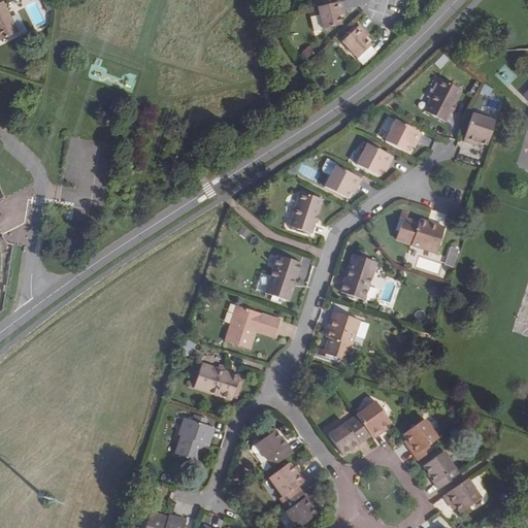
[(0,41),(18,33),(3,2),(0,3),(0,41)]
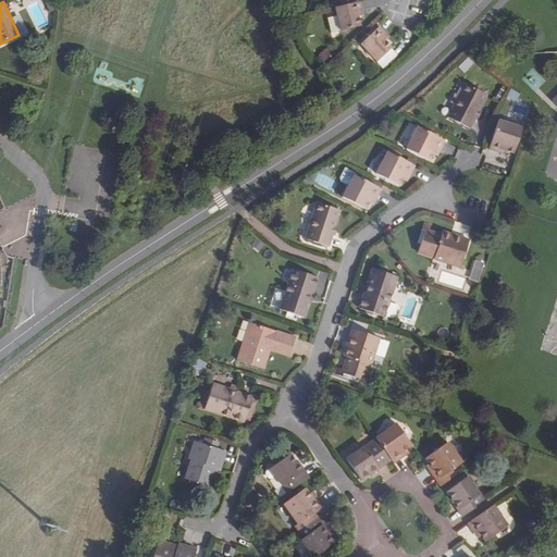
[(359,12),(357,2),(330,9),(335,33),(358,27),(356,17),(355,13),(359,12)]
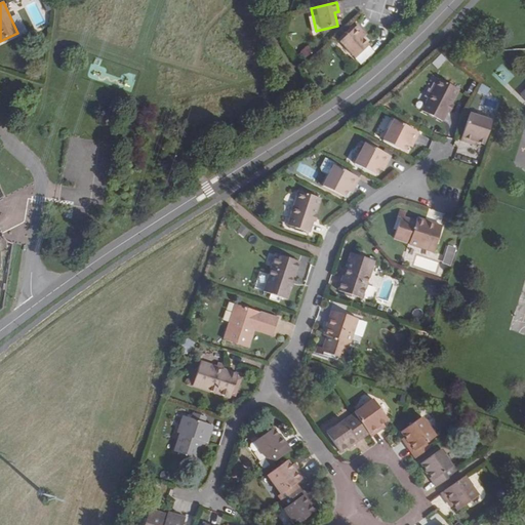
[(356,58),(368,46),(362,39),(360,37),(364,33),(357,26),(339,42),(356,58)]
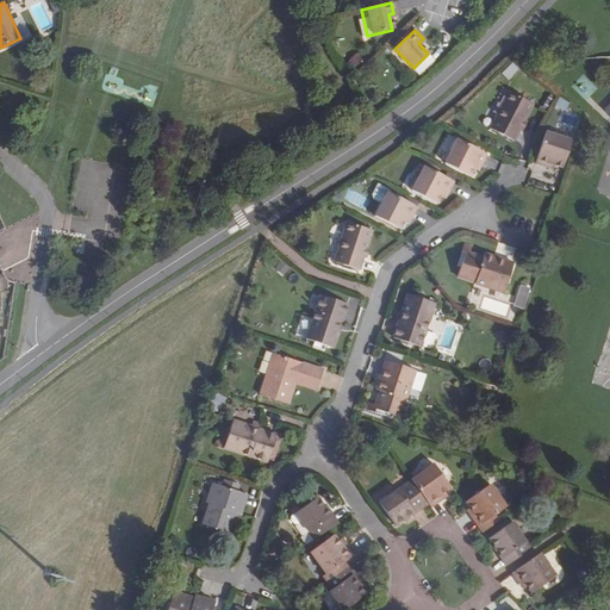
[(355,53),(348,62),(356,68),(363,58),(355,53)]
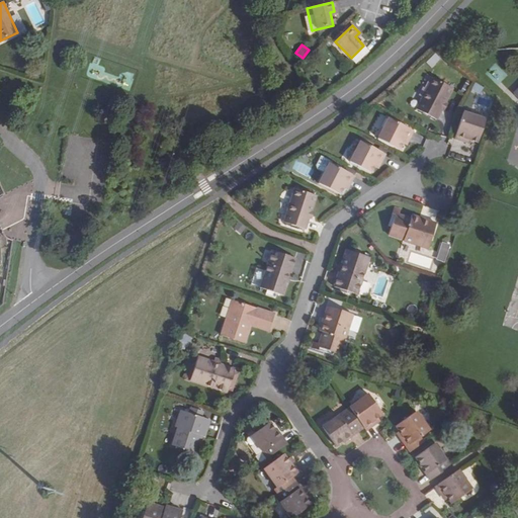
[(370,52),(363,46),(351,58),(357,65),(370,52)]
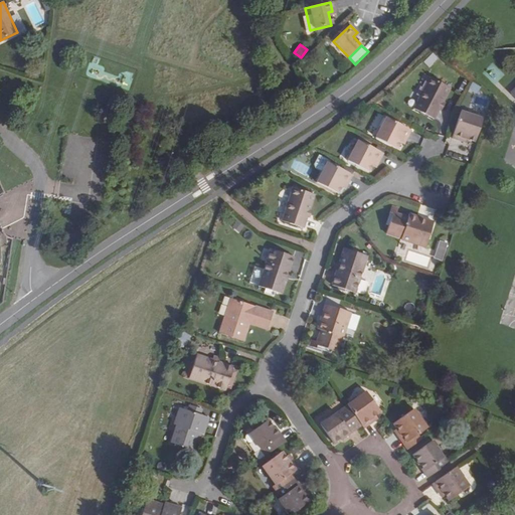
[(451,88),(431,78),(415,110),(435,119),(451,88)]
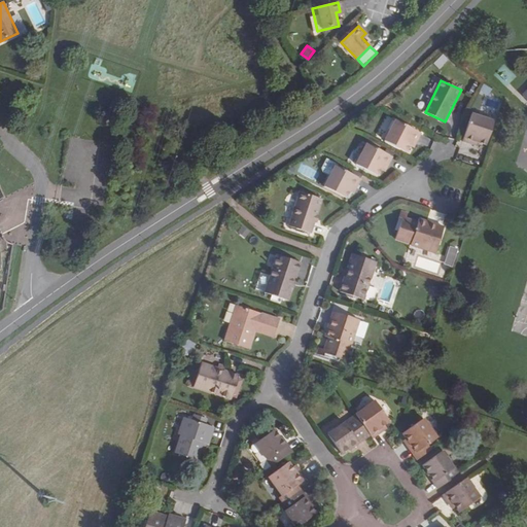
[(493,120),(470,113),(461,141),(473,144),(475,141),(486,144),(493,120)]
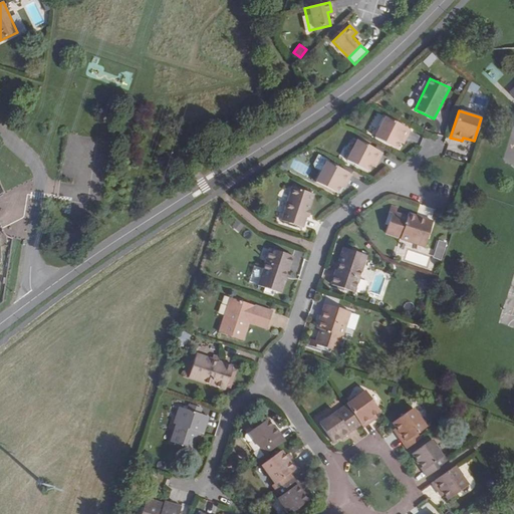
[(411,132),(386,117),(374,139),(397,151),(402,140),(406,142),(411,132)]
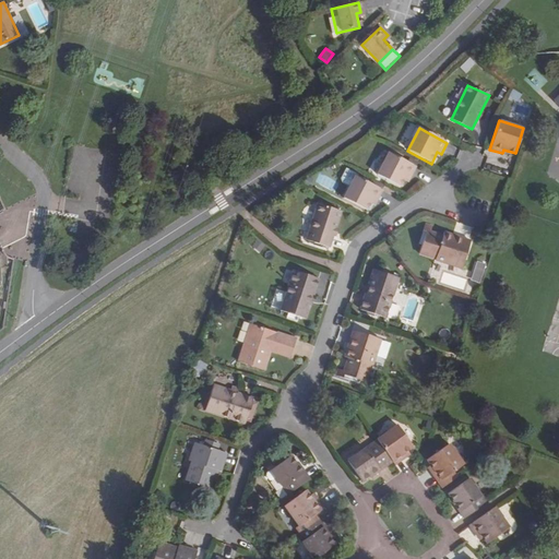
[(416,167),(389,153),(377,175),(401,187),(406,177),(409,179),(416,167)]
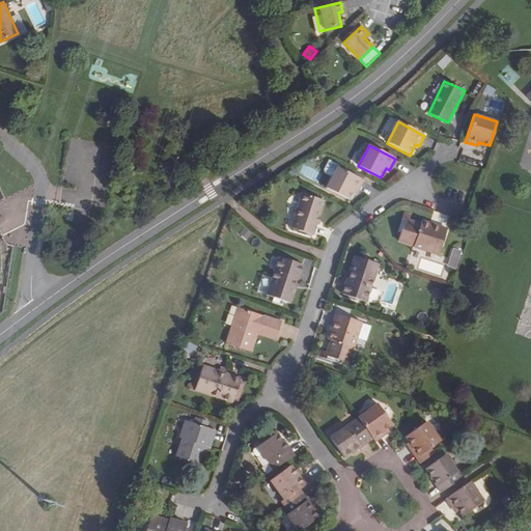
[(363,182),(337,168),(326,190),(347,201),(354,191),(358,193),(363,182)]
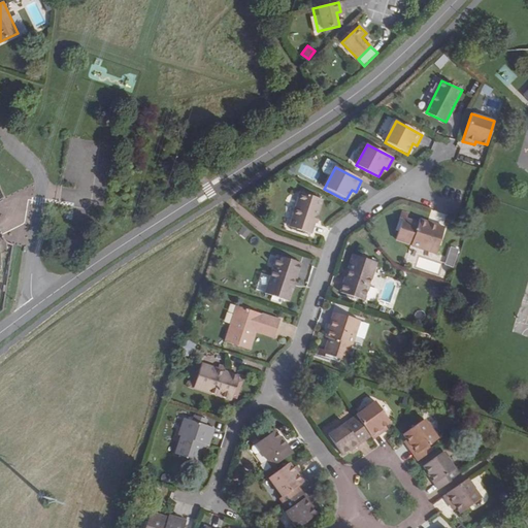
[(319,202),(297,195),(286,228),(308,235),(319,202)]
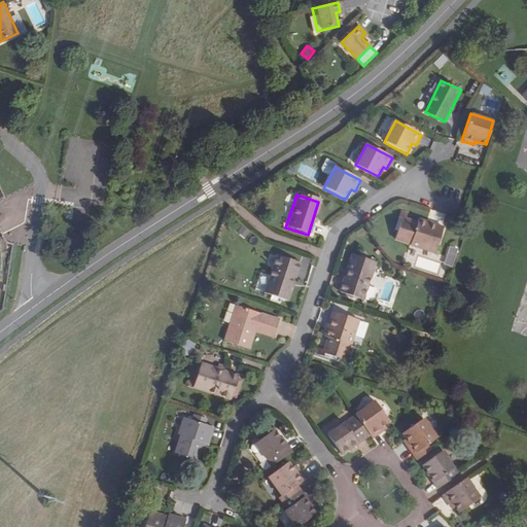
[(398,218),(400,219),(394,239),(410,244),(410,245),(435,253),(444,227),(418,219),(417,222),(405,218),(407,213),(400,211),(398,218)]
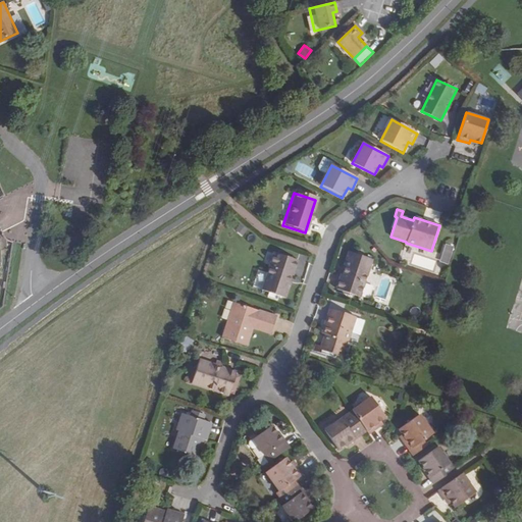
[(235,230),(243,237),(248,228),(240,223),(235,230)]
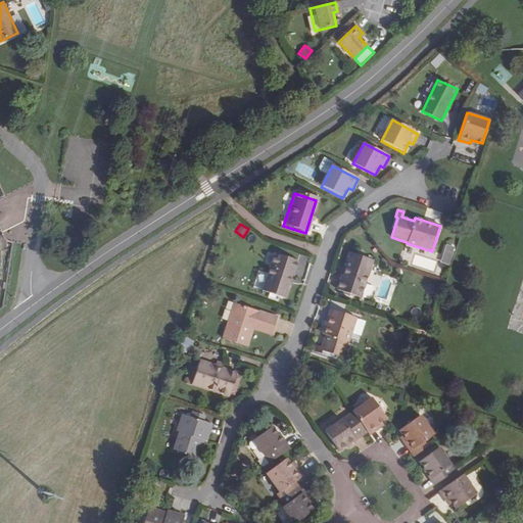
[(446,244),(440,262),(449,265),(456,247),(446,244)]
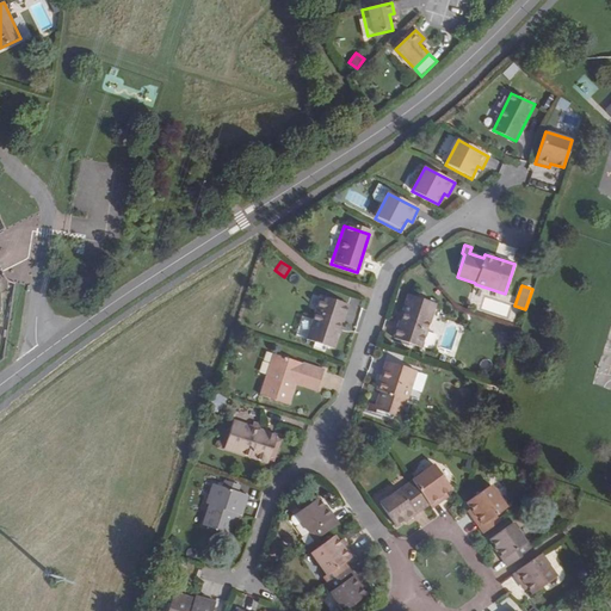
[(421,349),(436,304),(408,295),(394,339),(421,349)]
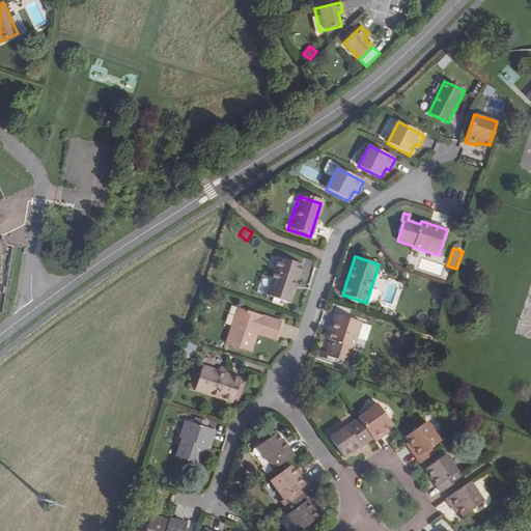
[(273,277),(263,273),(256,292),(289,304),(296,286),(294,286),(296,280),(298,281),(303,266),(279,257),(273,277)]
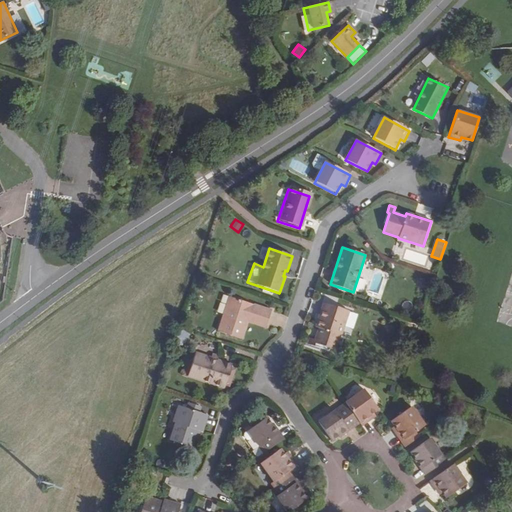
[(271,311),(229,297),(217,332),(241,340),(247,323),(248,320),(266,326),(271,311)]
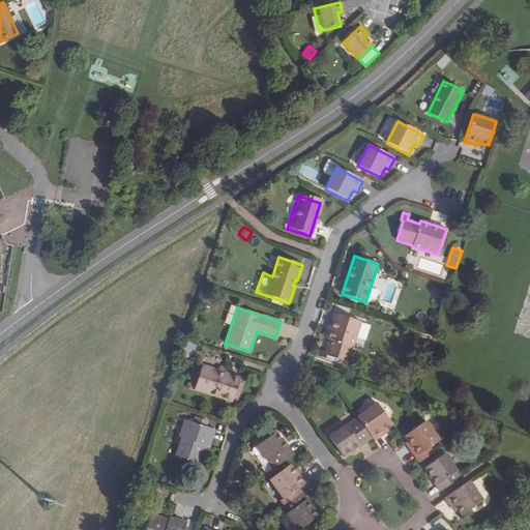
[(326,356),(341,361),(347,362),(352,347),(353,347),(361,322),(334,314),(326,339),(330,340),(326,351),(321,350),(319,357),(325,359),(326,356)]
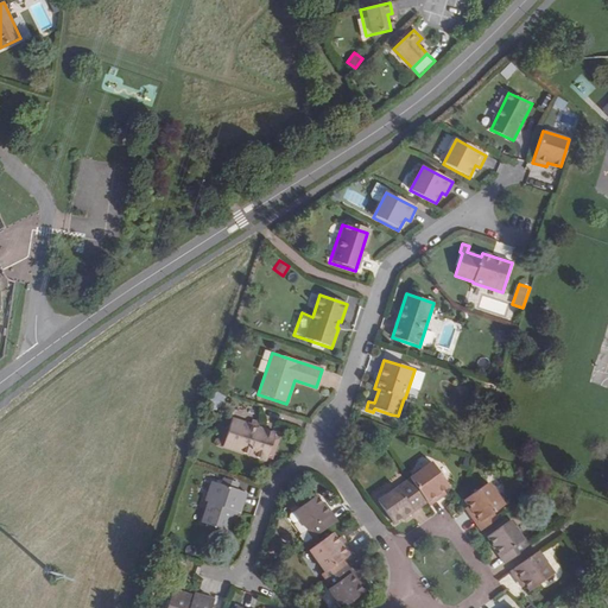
[(420,388),(424,373),(416,371),(412,386),(420,388)]
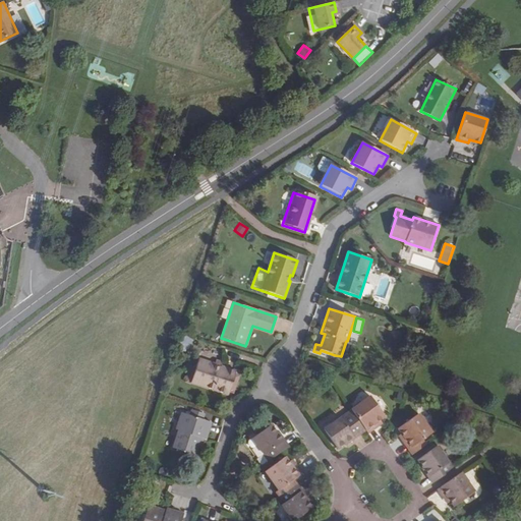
[(251,329),(270,335),(271,332),(252,326),(251,329)]
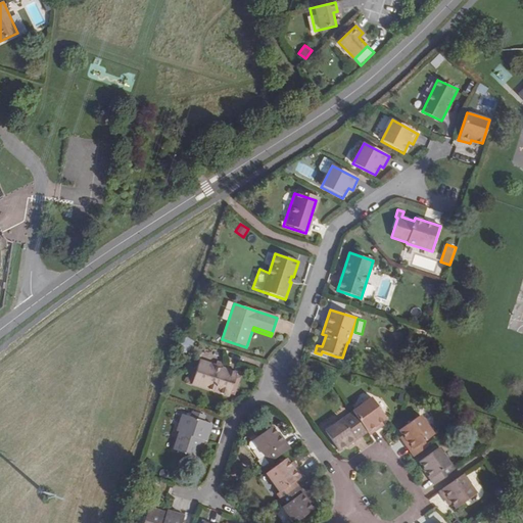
[(216,367),(199,362),(191,384),(230,396),(237,374),(222,369),(222,370),(215,368),(216,367)]
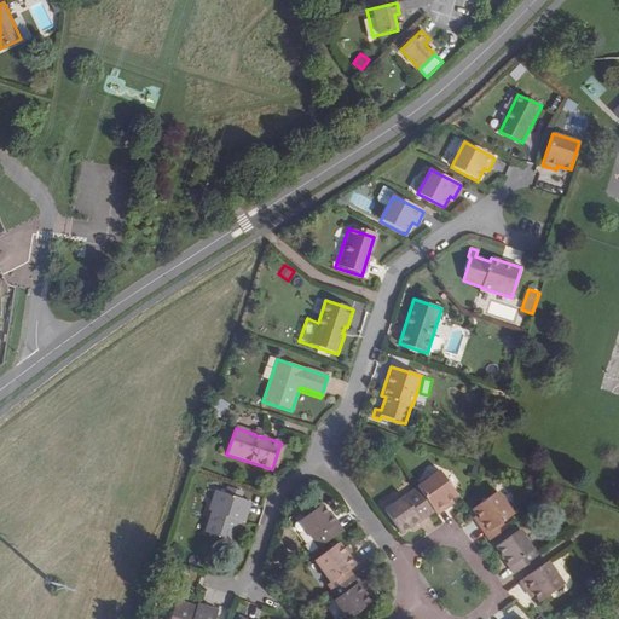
[(380,434),(369,431),(365,441),(376,446),(380,434)]
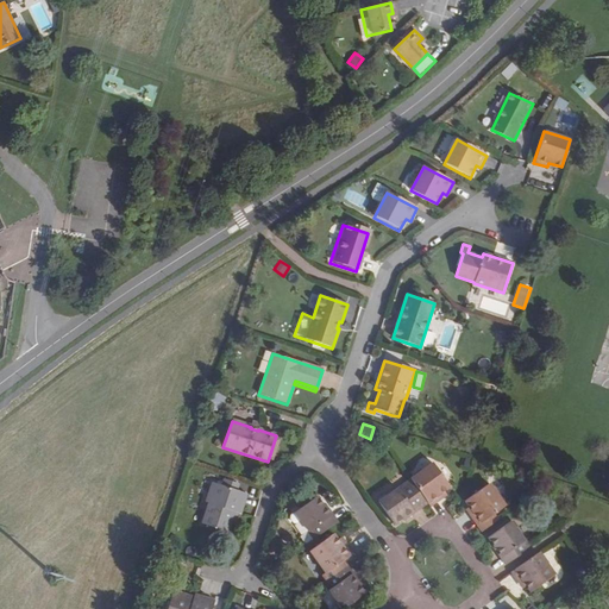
[(433,463),(410,479),(413,482),(427,504),(431,508),(443,498),(439,495),(450,487),(433,463)]
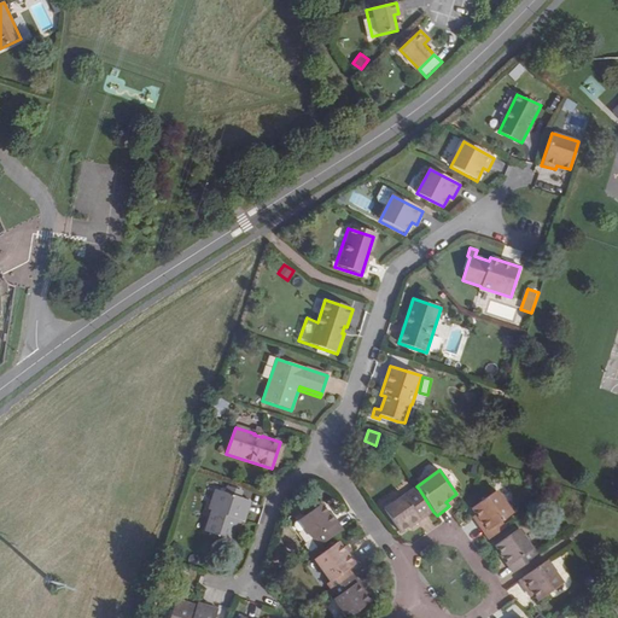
[(421,520),(433,512),(419,489),(406,499),(404,496),(384,511),(401,532),(420,519),(421,520)]
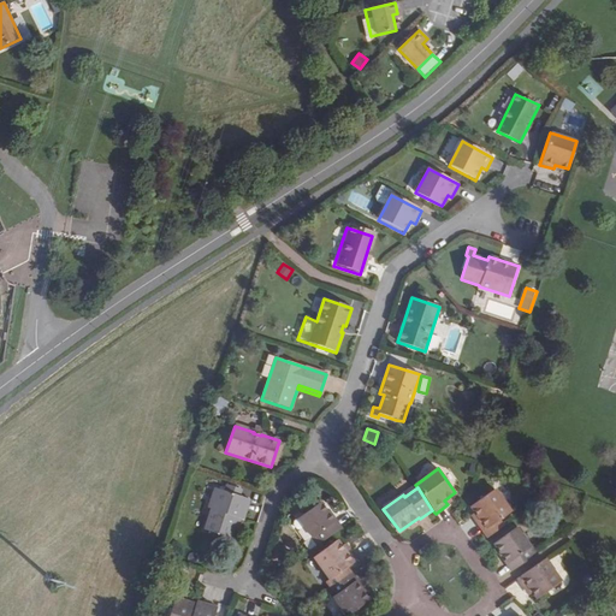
[(243,521),(249,501),(241,497),(232,495),(215,489),(208,509),(211,510),(203,531),(234,540),(240,520),(243,521)]
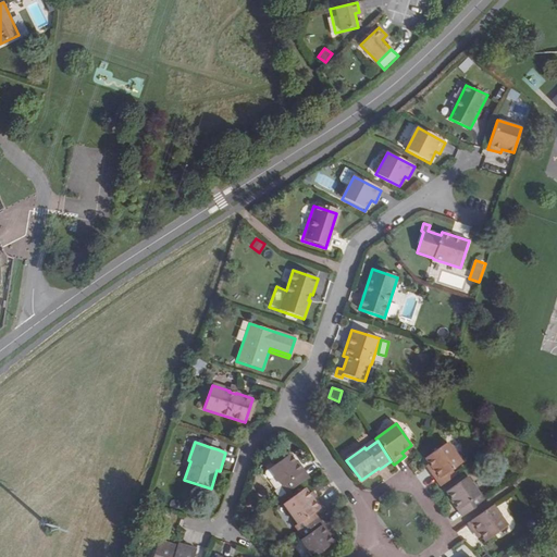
[(433,468),(430,470),(442,486),(454,478),(449,472),(462,463),(447,443),(425,458),(433,468)]
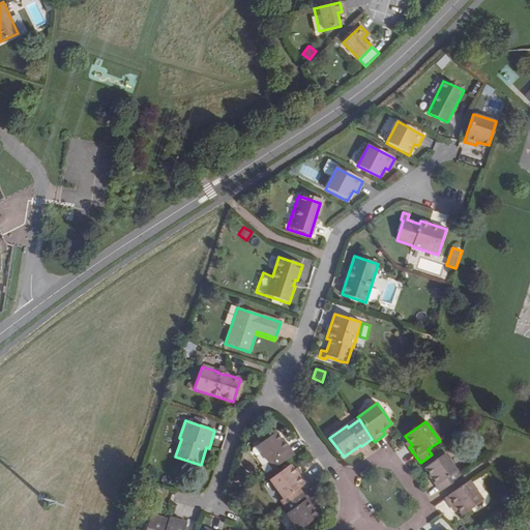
[(270,461),(274,468),(294,453),(289,447),(286,449),(280,440),(282,440),(275,432),(256,446),(267,462),(270,461)]
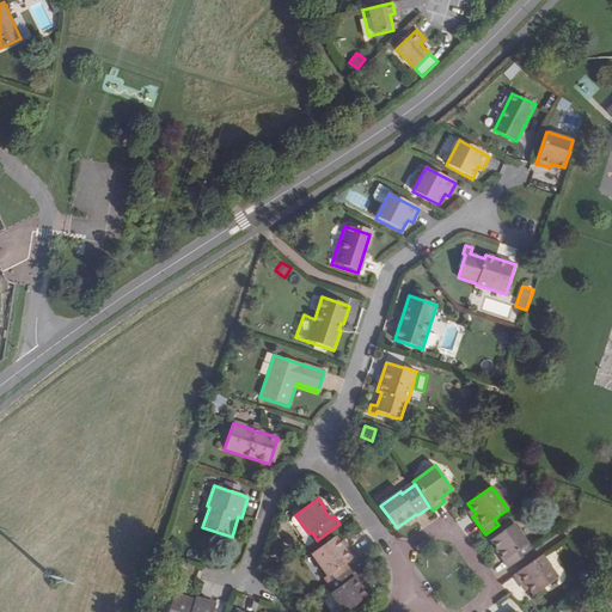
[(513,525),(490,540),(508,567),(538,546),(532,539),(526,543),(513,525)]
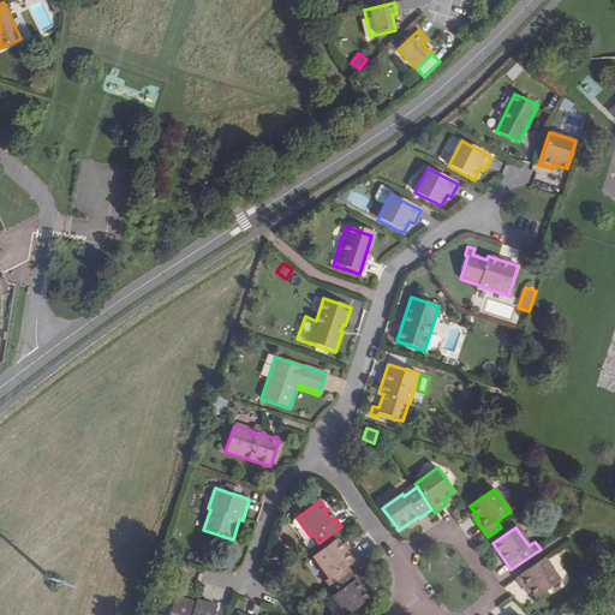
[(328,579),(322,584),(327,590),(351,573),(347,567),(357,560),(348,549),(345,551),(336,539),(312,556),(328,579)]
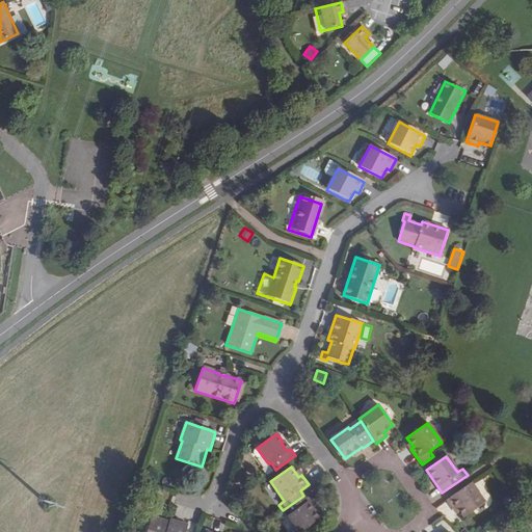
[(464,517),(484,503),(471,483),(446,500),(454,510),(457,508),(464,517)]
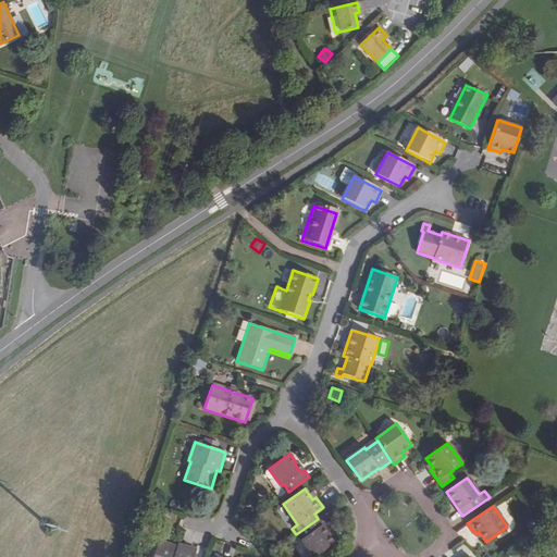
[(321,524),(322,524),(318,519),(296,534),(311,556),(314,556),(334,544),(321,524)]
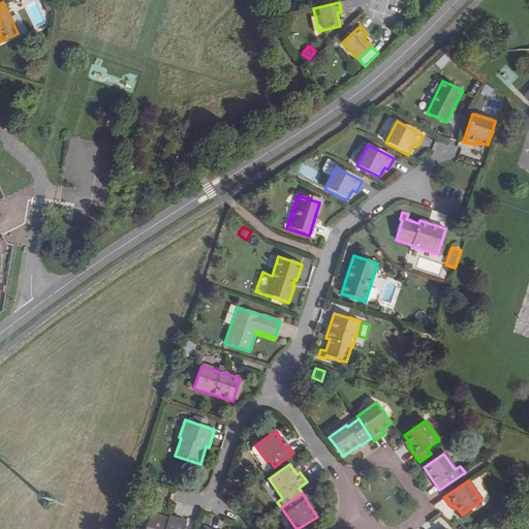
[(168,517),(167,520),(150,514),(145,528),(184,528),(186,523),(168,517)]
